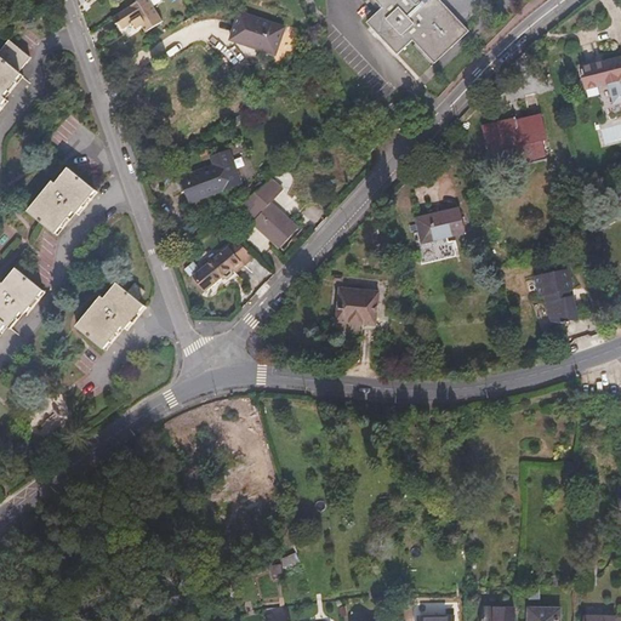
[(141,0),(107,22),(110,28),(113,27),(117,33),(127,27),(131,33),(136,30),(141,36),(158,26),(141,0)]
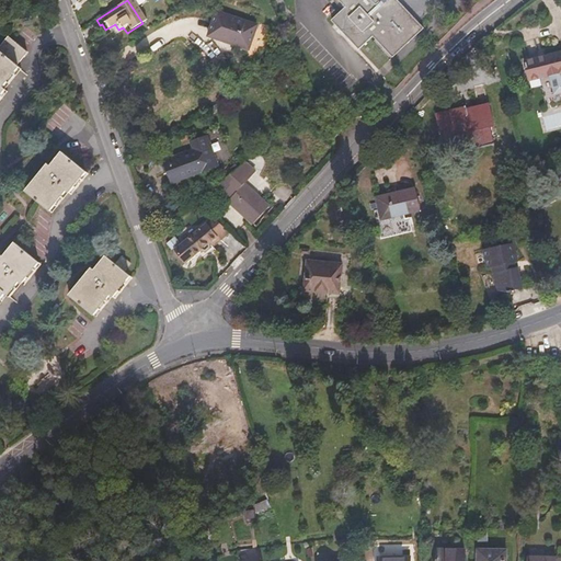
[(428,31),(398,0),(341,0),(352,11),(336,25),(365,54),(378,41),(398,61),(428,31)]
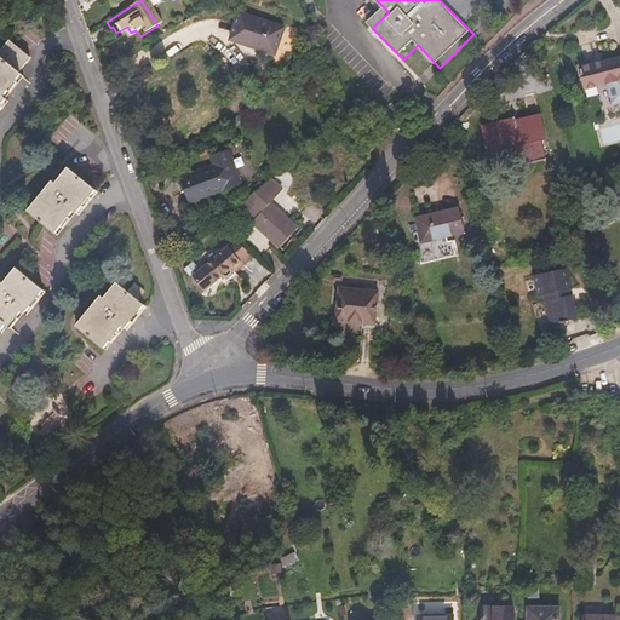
[(246,9),(236,35),(280,51),(290,24),(246,9)]
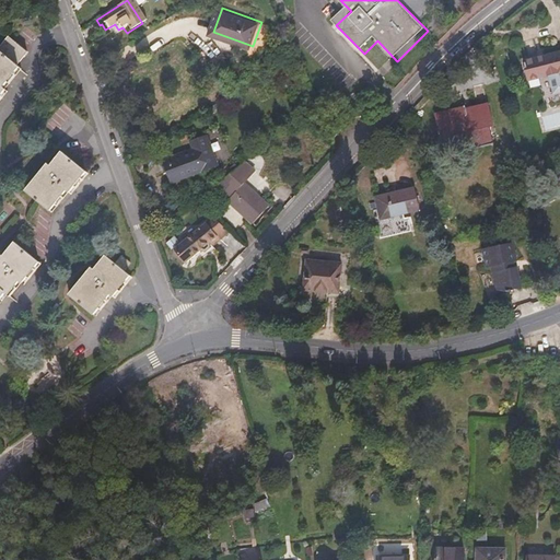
[(0,94),(6,89),(1,84),(18,65),(12,58),(22,47),(7,33),(0,38),(0,94)]
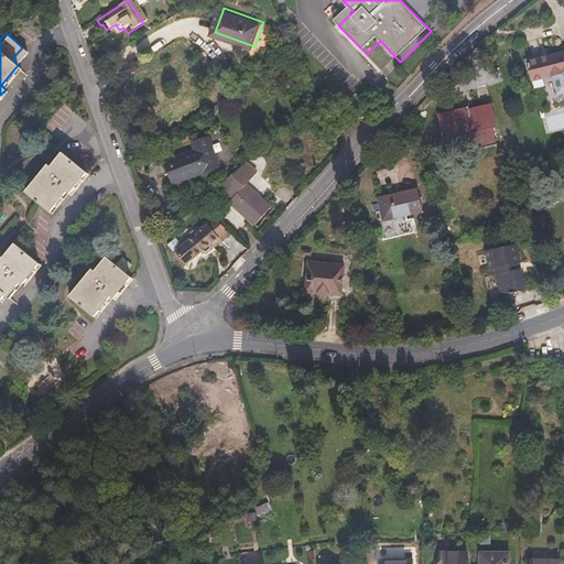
[(524,66),(529,86),(563,76),(563,57),(563,56),(524,66)]
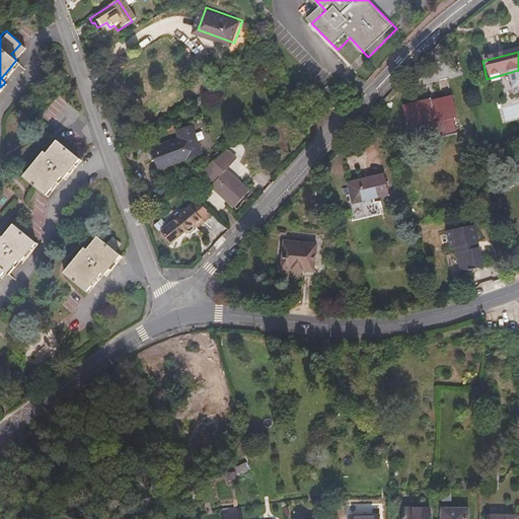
[(403,107),(409,131),(434,126),(437,141),(458,137),(455,118),(457,118),(454,99),(433,103),(432,101),(403,107)]
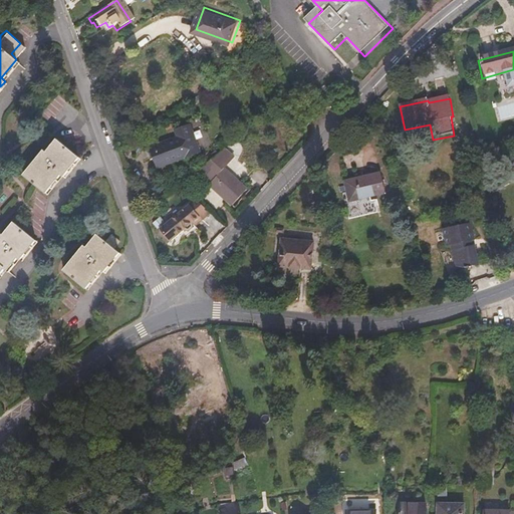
[(41,145),(23,172),(48,188),(61,170),(64,173),(78,151),(53,134),(45,147),(41,145)]
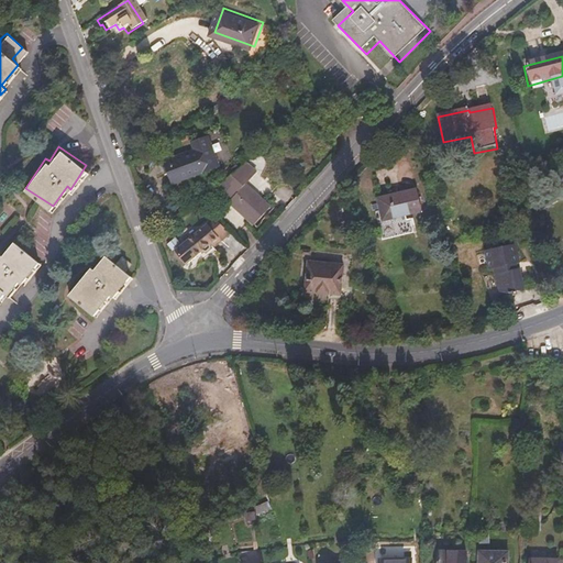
[(164,164),(170,187),(203,177),(196,154),(164,164)]
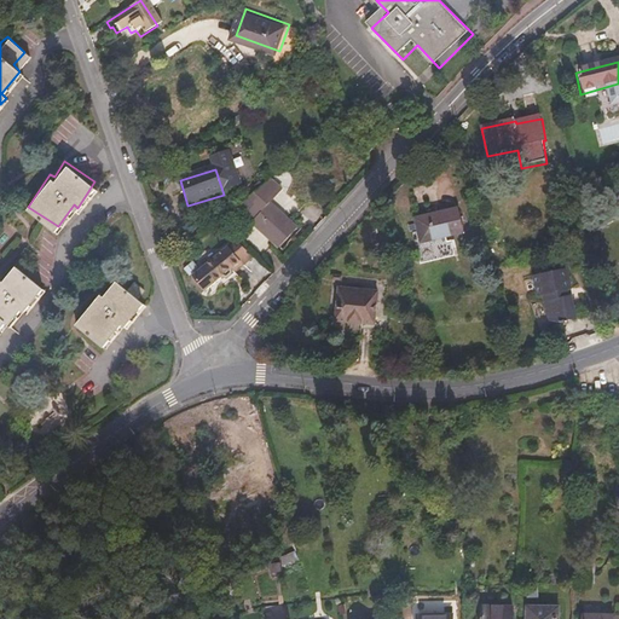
[(254,219),(252,223),(272,241),(279,247),(296,227),(268,203),(266,201),(277,187),(270,180),(238,206),(254,219)]
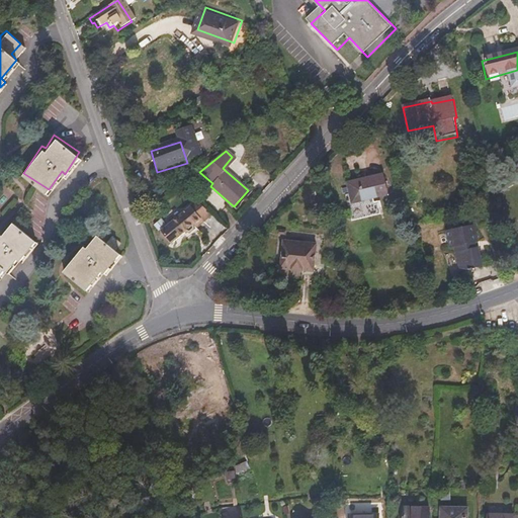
[(223,168),(225,170),(235,159),(232,157),(223,168)]
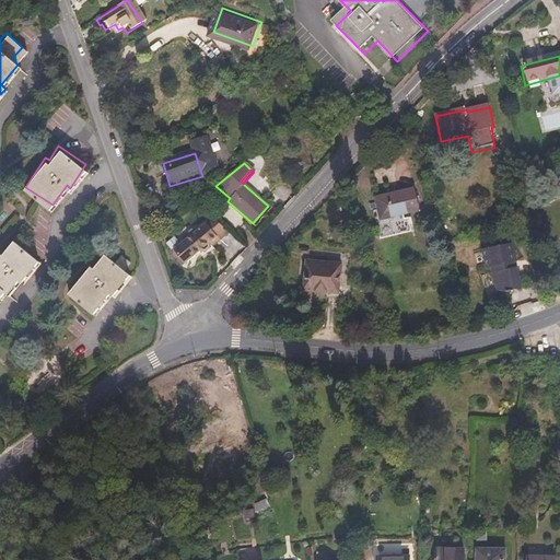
[(377,203),(384,232),(406,228),(405,221),(418,219),(412,196),(377,203)]
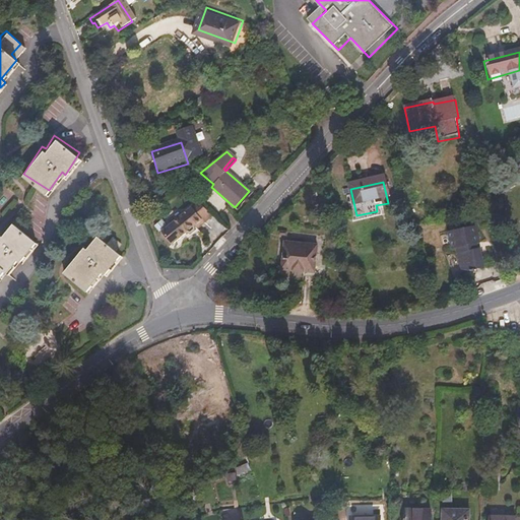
[(211,187),(209,186),(200,196),(223,216),(231,208),(226,205),(229,202),(211,187)]
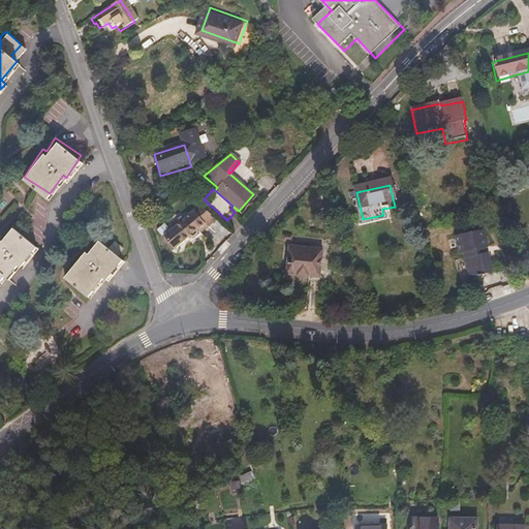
[(200,205),(195,210),(208,221),(213,216),(200,205)]
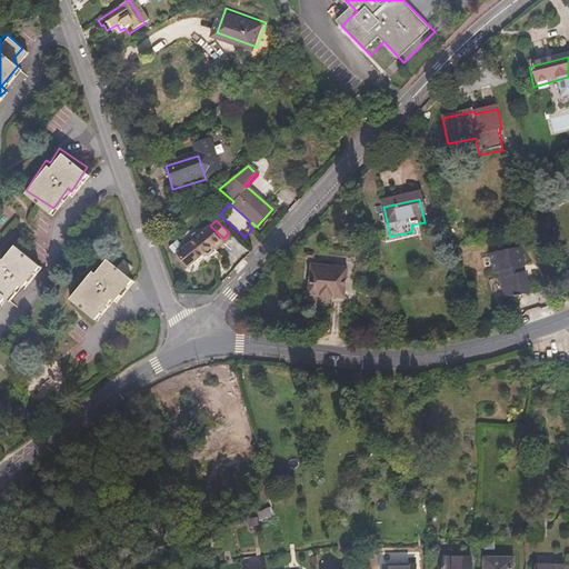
[(187,252),(199,265),(209,253),(213,256),(216,253),(217,250),(215,248),(223,238),(210,226),(187,252)]
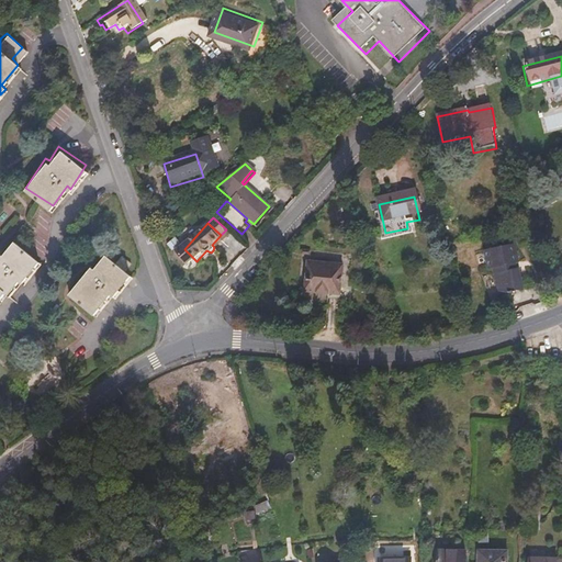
[(0,254),(0,298),(4,292),(9,294),(20,282),(24,284),(41,262),(13,242),(2,256),(0,254)]
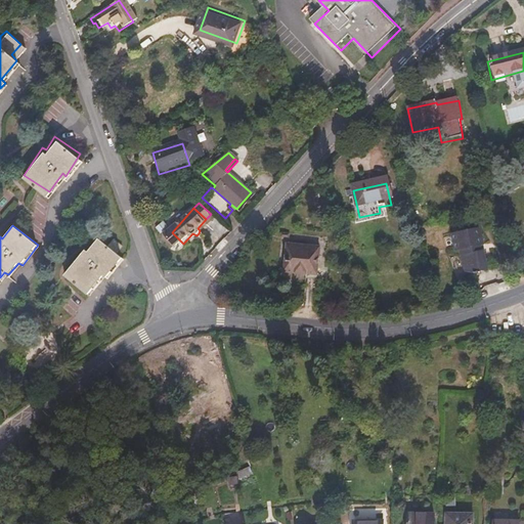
[(480,249),(492,246),(488,228),(461,235),(465,253),(469,252),(473,266),(476,273),(486,273),(498,270),(494,251),(482,254),(480,249)]
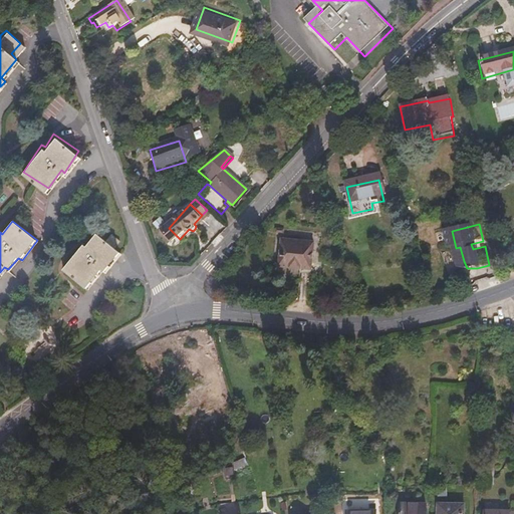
[(180,239),(169,228),(162,236),(174,246),(180,239)]
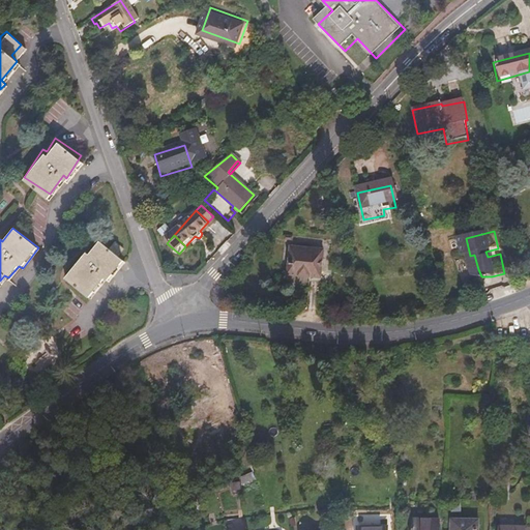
[(85,253),(65,278),(91,298),(105,280),(108,282),(124,260),(117,255),(123,246),(115,240),(108,247),(99,240),(88,255),(85,253)]
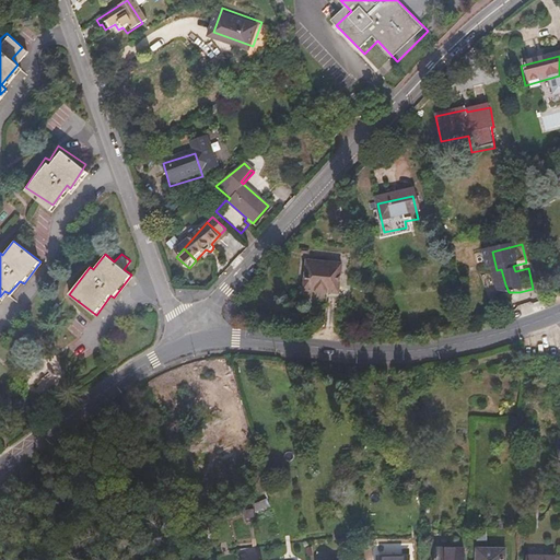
[(307,267),(306,294),(342,295),(343,268),(307,267)]
